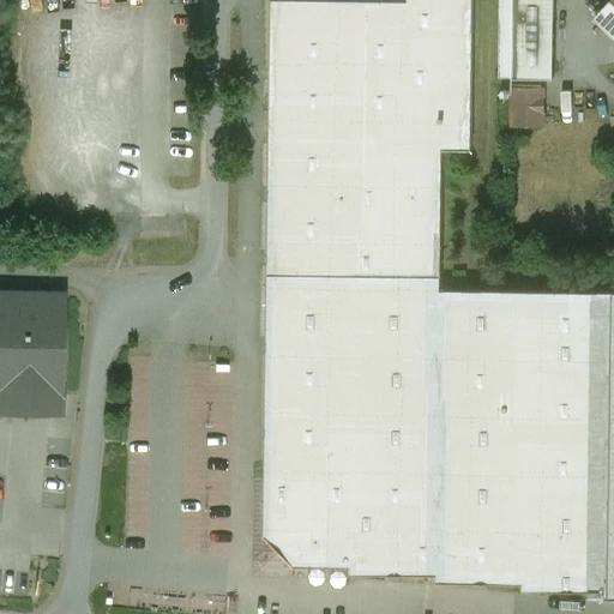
[(403,0),(403,1),(298,0),(266,0),(262,536),(289,566),(347,566),(347,573),(433,575),(433,582),(519,590),(606,591),(606,599),(609,599),(613,293),(440,290),(443,150),(471,151),(473,0),(403,0)]
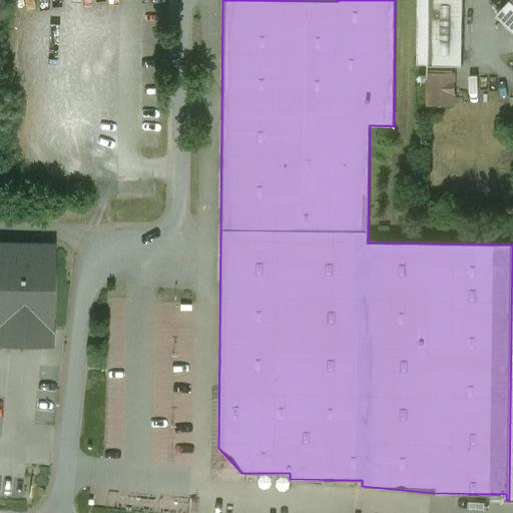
[(463,0),(429,0),(429,65),(462,66),(463,0)]
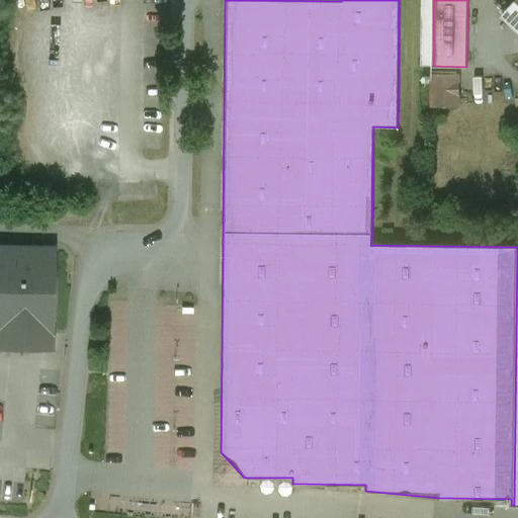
[(460,73),(430,73),(431,107),(460,107),(460,73)]
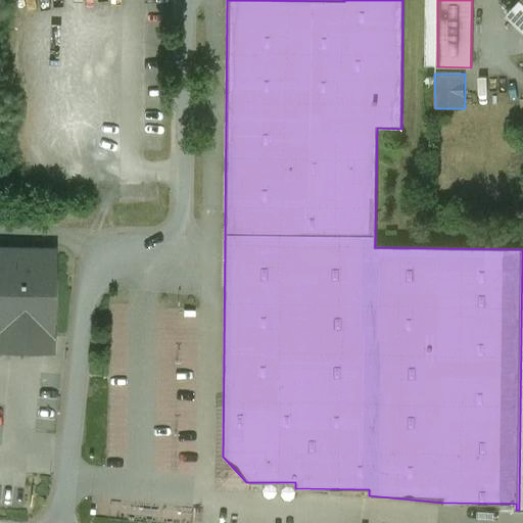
[(41,218),(31,217),(31,226),(41,226),(41,218)]
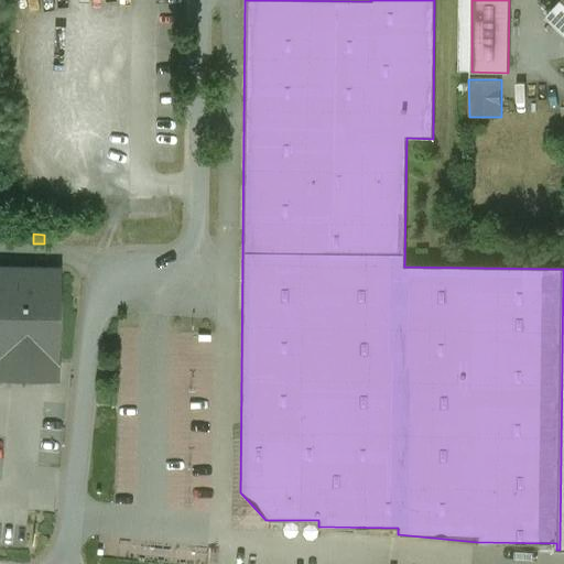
[(427,250),(416,250),(416,259),(427,260),(427,250)]
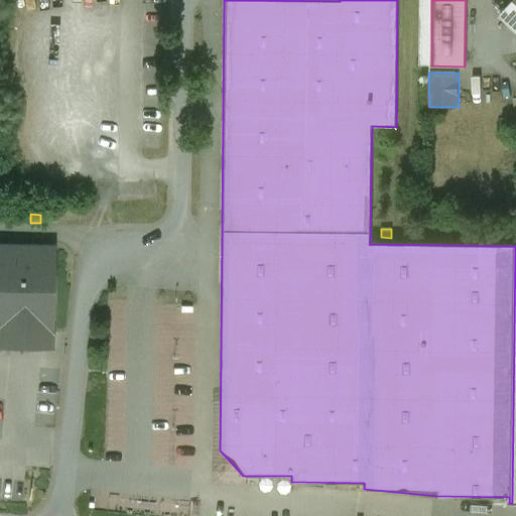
[(54,246),(0,245),(0,347),(53,348),(53,333),(54,246)]
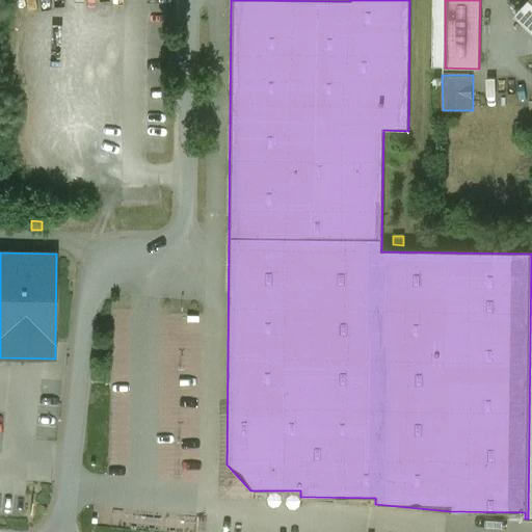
All buildings are outlined.
